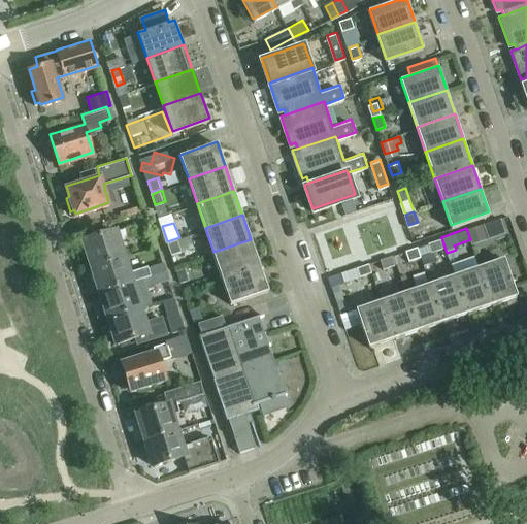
[(92,264),(123,255),(114,229),(84,238),(92,264)]
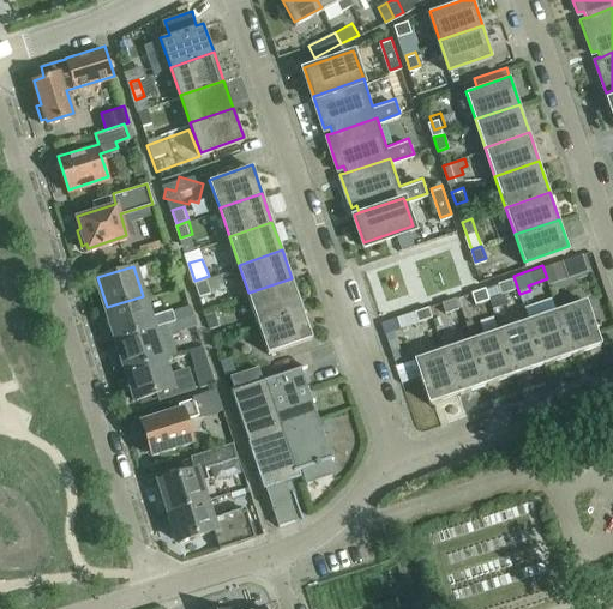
[(512,276),(498,281),(502,291),(516,287),(512,276)]
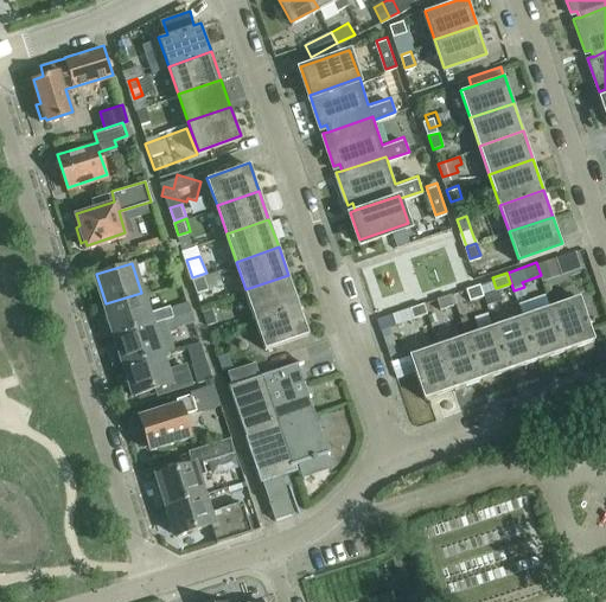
[(203,274),(192,277),(197,290),(208,287),(203,274)]
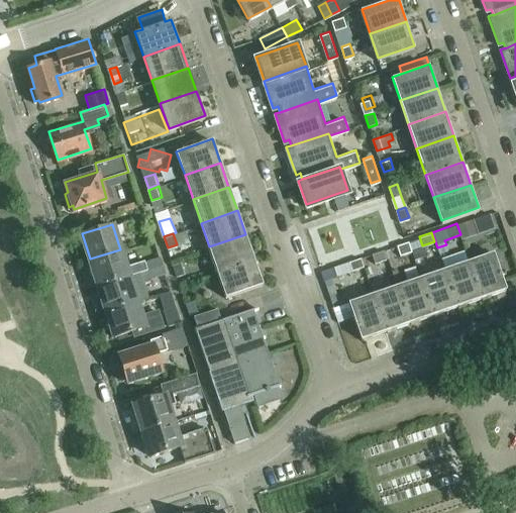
[(217,271),(253,259),(245,234),(209,246),(217,271)]
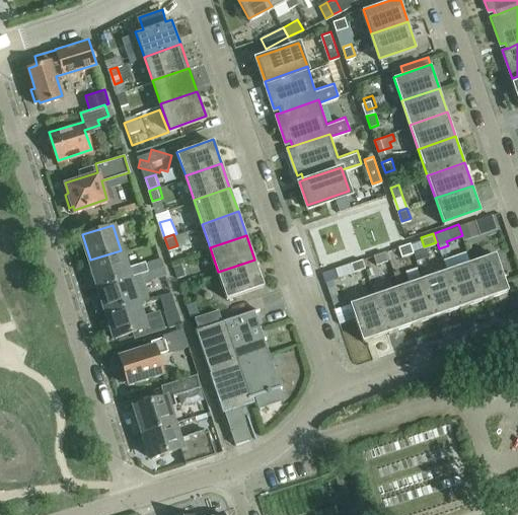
[(402,253),(414,249),(411,241),(399,245),(402,253)]
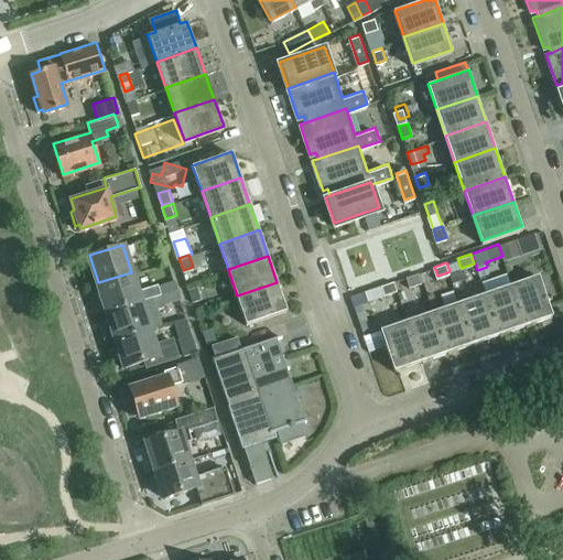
[(419,271),(407,276),(409,286),(422,281),(419,271)]
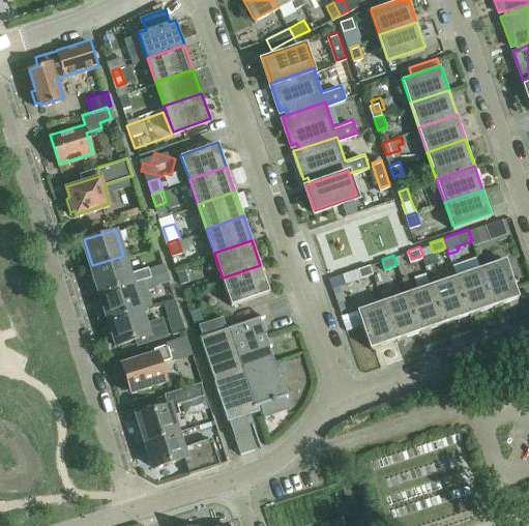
[(128,271),(123,256),(92,265),(99,290),(150,274),(148,265),(128,271)]
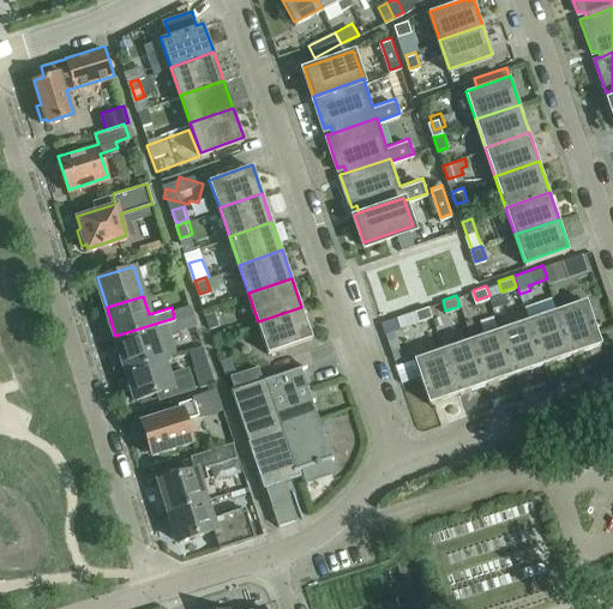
[(599,335),(600,335),(599,331),(598,332),(586,297),(559,307),(574,350),(601,342),(599,335)]
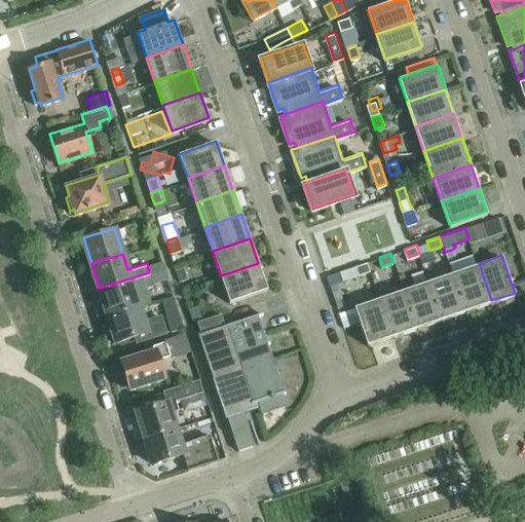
[(370,269),(368,261),(326,275),(329,284),(370,269)]
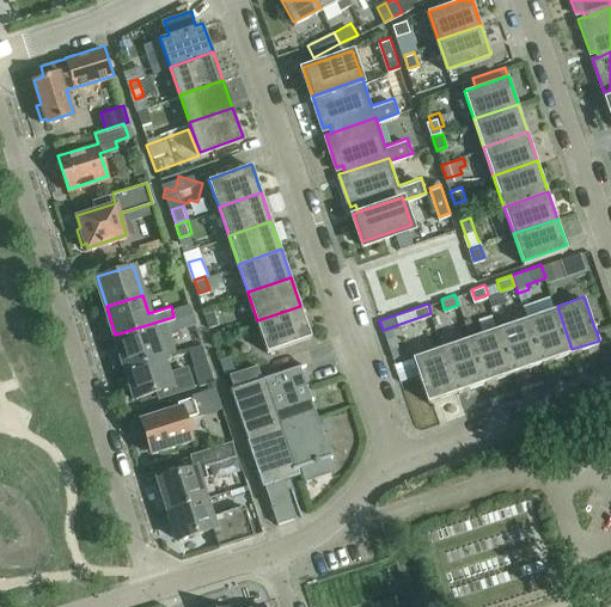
[(300,306),(257,320),(267,348),(310,333),(300,306)]
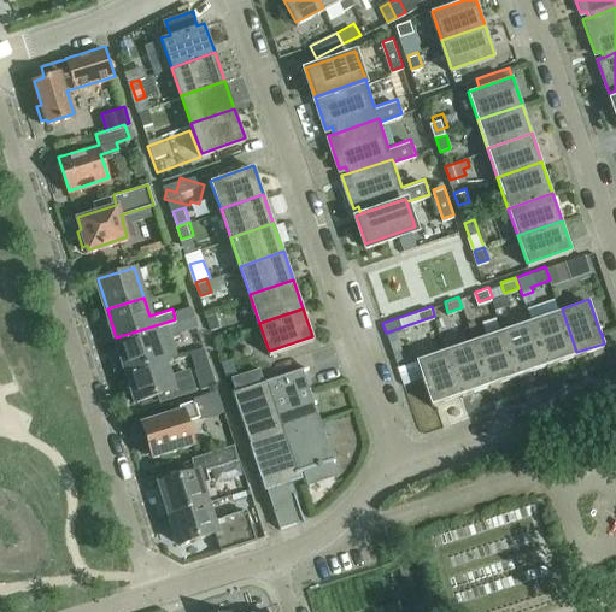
[(534,317),(549,362),(576,352),(562,309),(539,316),(534,317)]
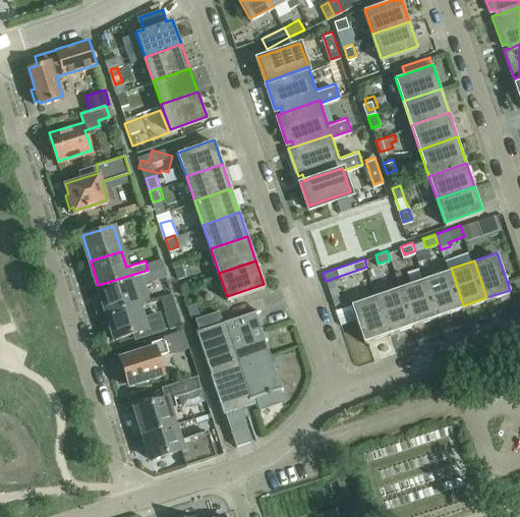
[(174,266),(177,277),(187,274),(183,263),(174,266)]
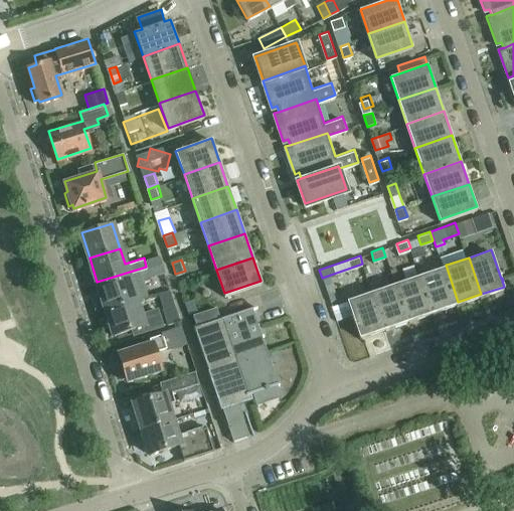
[(148,273),(162,268),(161,263),(147,268),(146,267),(97,282),(105,307),(135,297),(131,282),(149,276),(148,273)]
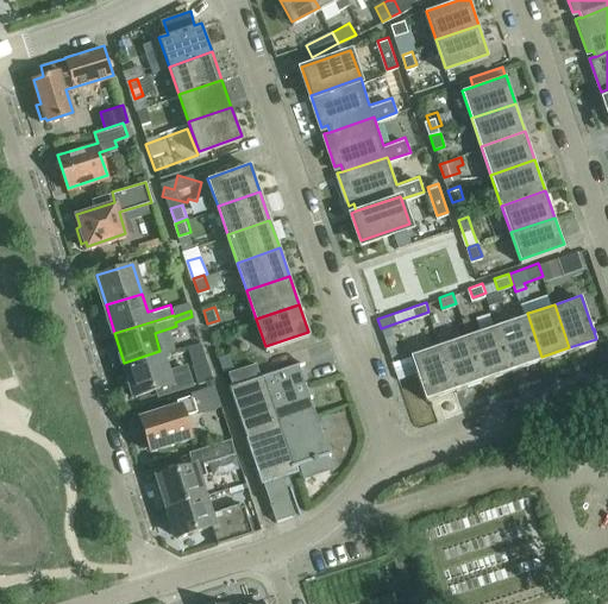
[(497,323),(513,366),(541,357),(527,313),(497,323)]
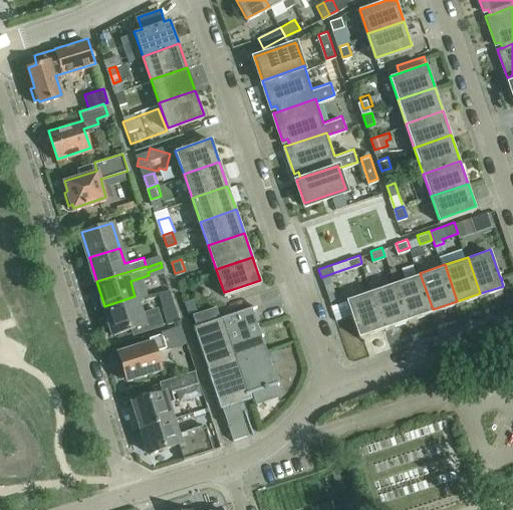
[(396,281),(408,318),(433,309),(420,273),(396,281)]
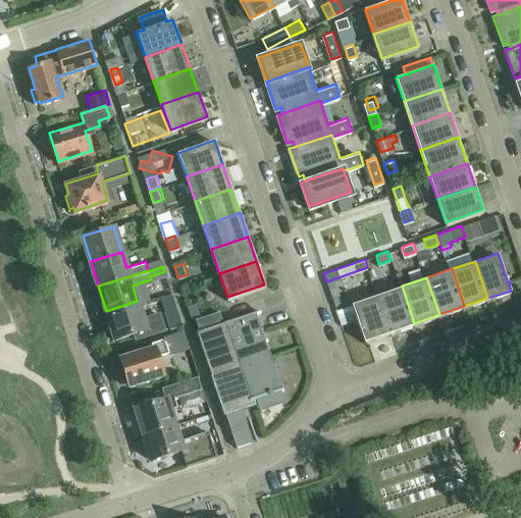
[(376,295),(388,332),(414,323),(402,286),(376,295)]
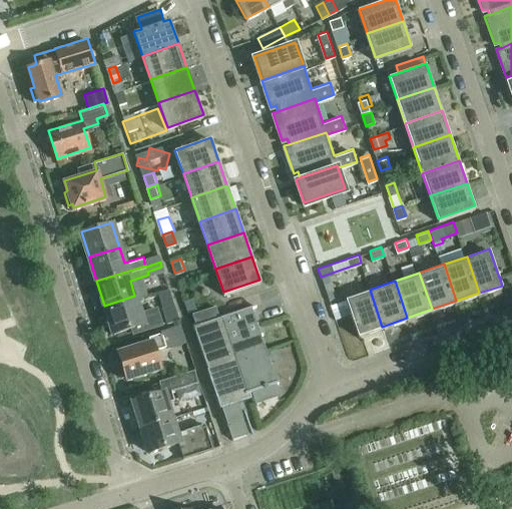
[(382,327),(370,290),(346,298),(330,304),(335,319),(351,313),(358,335),(382,327)]
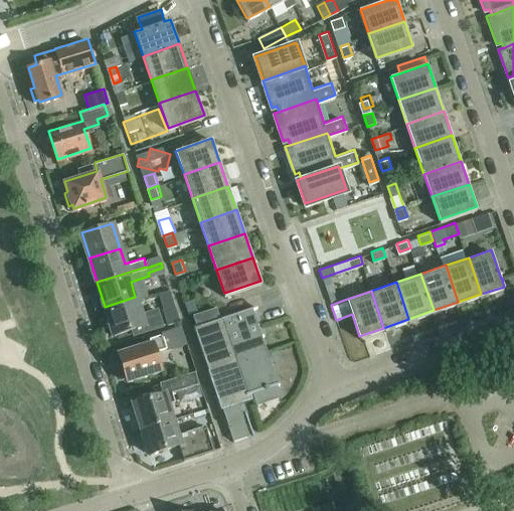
[(140,313),(135,297),(105,307),(113,333),(114,334),(132,328),(134,334),(163,324),(163,323),(161,317),(158,308),(158,307),(140,313)]
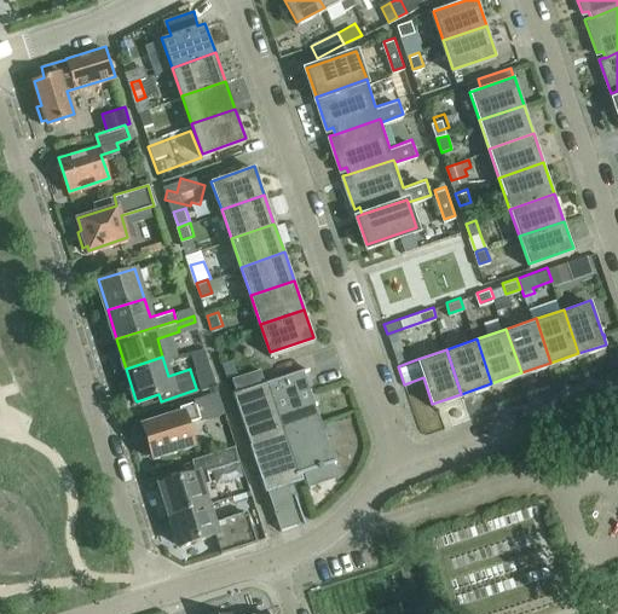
[(234,358),(223,361),(226,375),(238,371),(234,358)]
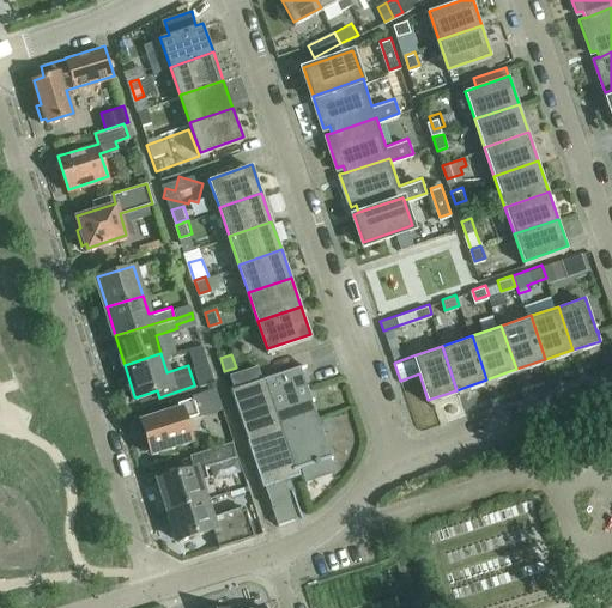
[(261,475),(264,484),(266,482),(273,504),(290,498),(283,476),(288,475),(298,472),(297,467),(301,466),(306,481),(335,472),(329,456),(300,365),(300,364),(262,376),(259,364),(230,374),(234,385),(231,387),(261,475)]
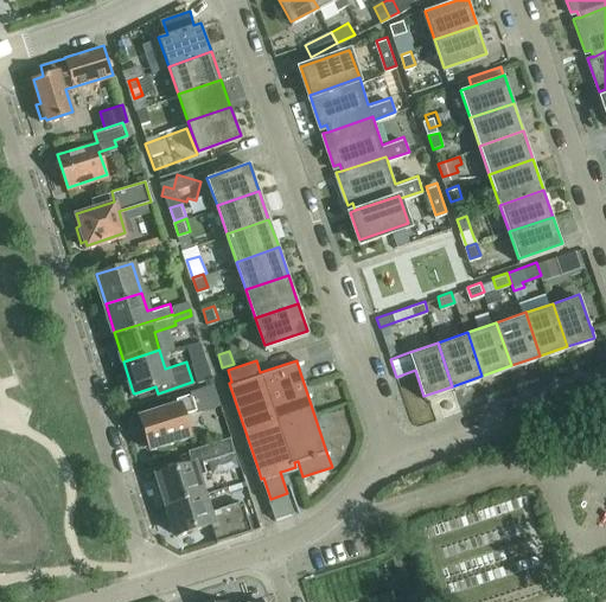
[(203,409),(222,403),(215,382),(196,388),(203,409)]
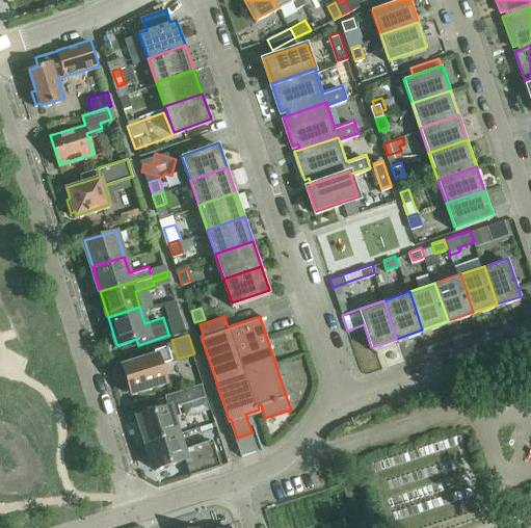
[(156,353),(123,364),(126,373),(122,375),(126,389),(131,388),(132,391),(165,380),(159,362),(170,358),(166,344),(154,348),(156,353)]
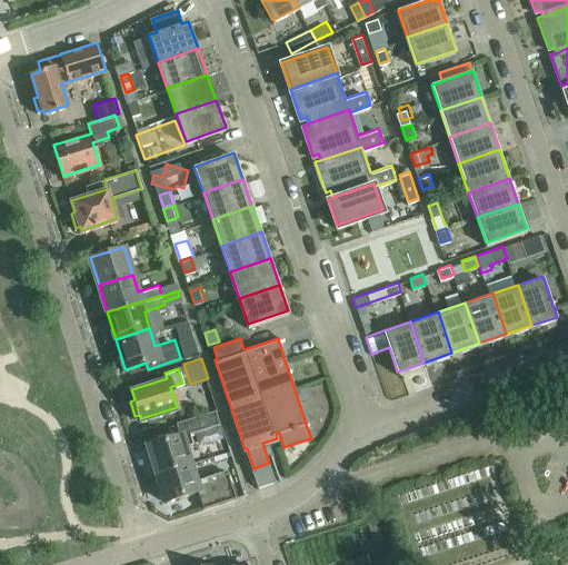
[(187,419),(189,429),(217,420),(213,410),(187,419)]
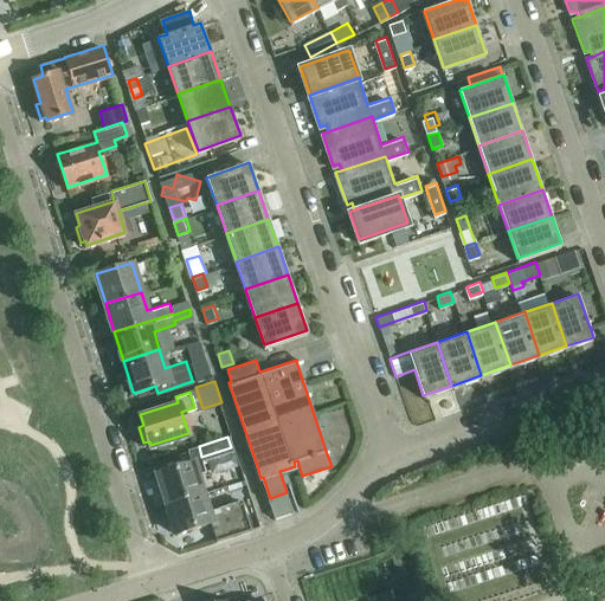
[(167,502),(203,490),(198,473),(206,471),(200,453),(191,457),(193,463),(159,473),(167,502)]
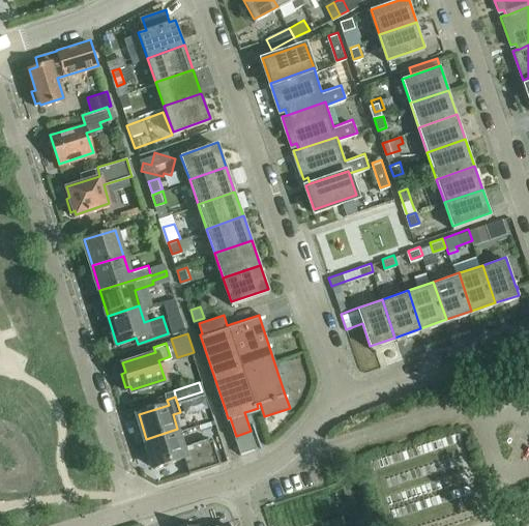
[(182,445),(177,429),(146,439),(154,465),(184,456),(189,472),(219,463),(211,437),(190,444),(189,443),(182,445)]
